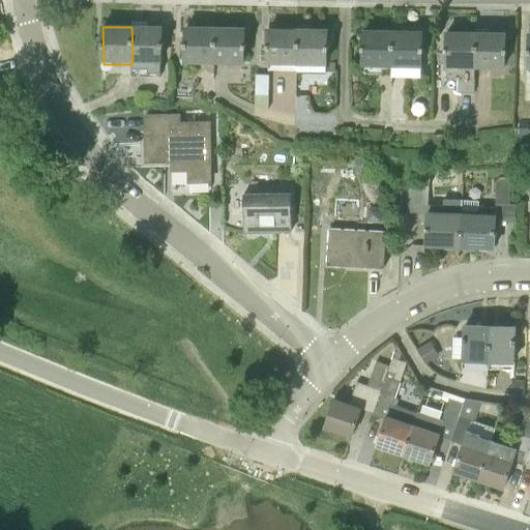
[(162,58),(162,48),(162,27),(131,27),(133,51),(133,58),(131,64),(133,77),(162,77),(162,58)]
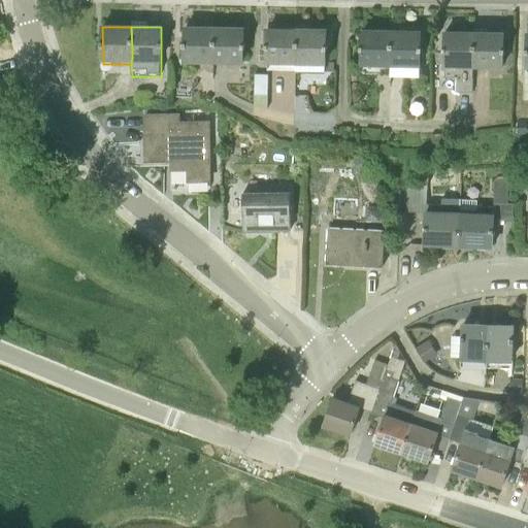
[(213,61),(215,28),(186,27),(185,60),(213,61)]
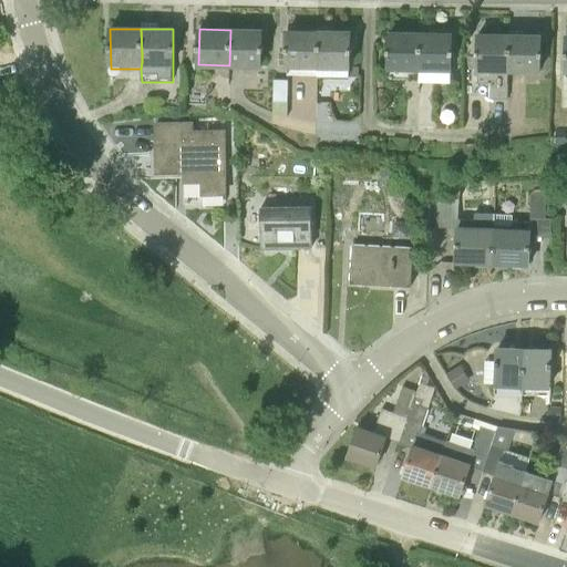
[(260,66),(261,31),(230,30),(229,65),(260,66)]
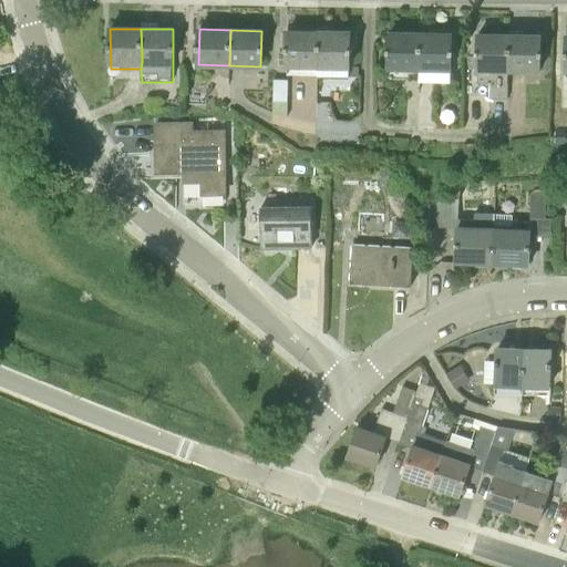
[(318,75),(319,32),(288,31),(287,75),(318,75)]
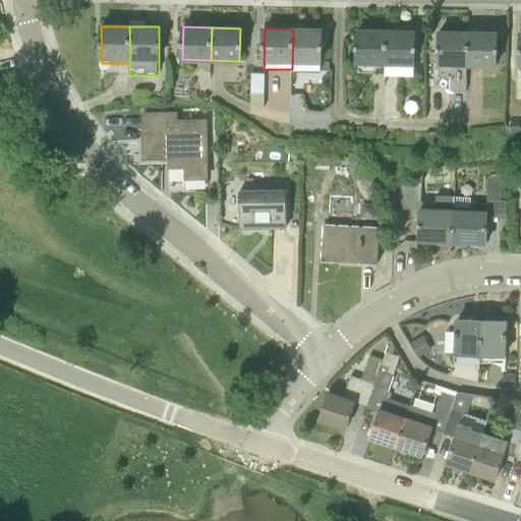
[(321,70),(322,30),(293,30),(292,69),(321,70)]
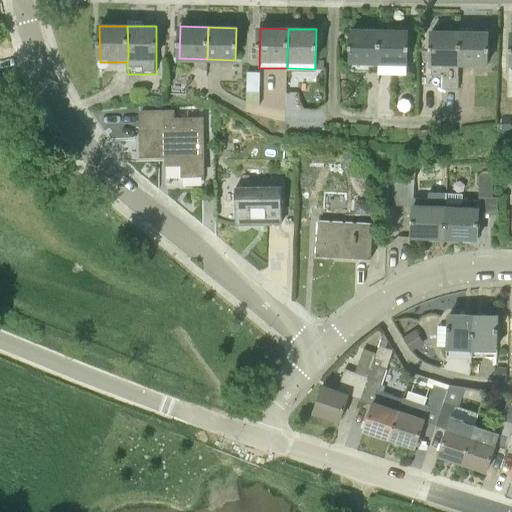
[(379,71),(380,30),(352,30),(351,71),(379,71)]
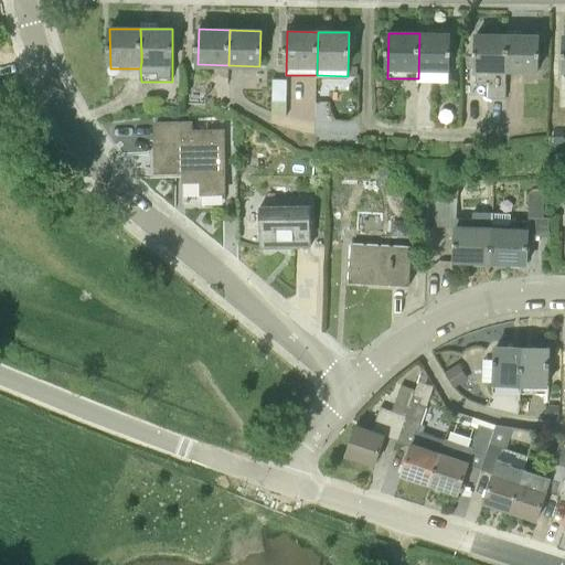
[(449,80),(450,34),(419,33),(418,78),(449,80)]
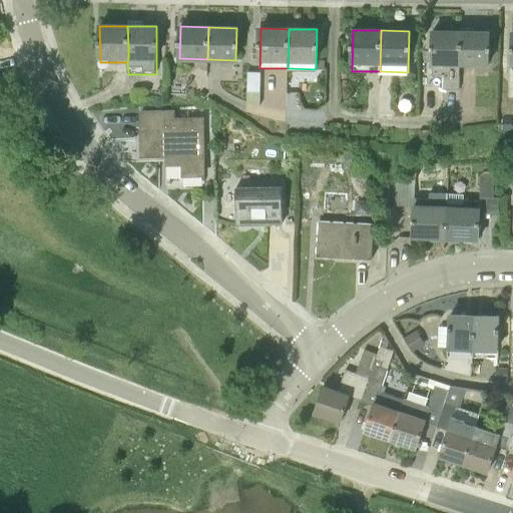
[(460,64),(461,32),(433,31),(432,63),(432,76),(444,76),(444,89),(460,89),(460,64)]
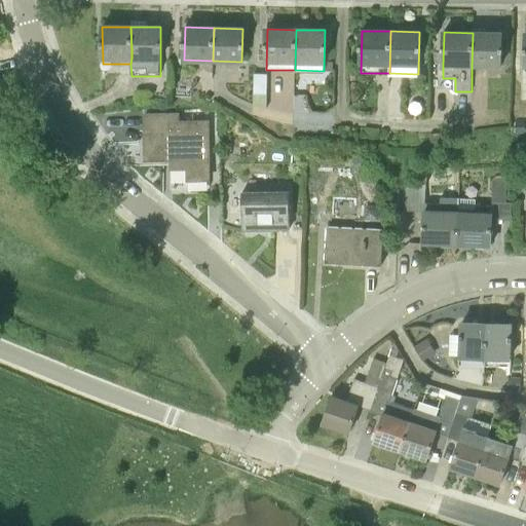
[(500,66),(501,33),(473,33),(472,66),(500,66)]
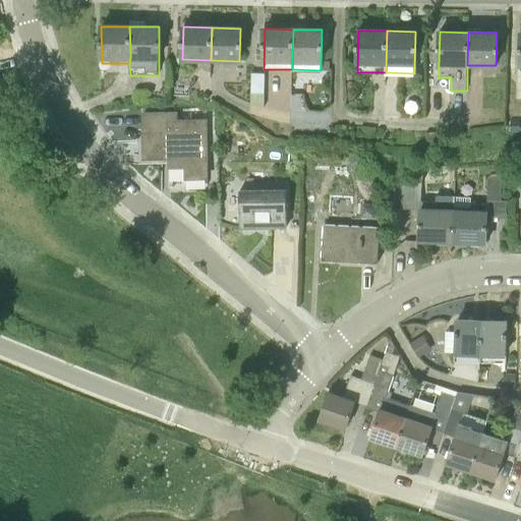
[(321,62),(321,70),(330,70),(331,62),(321,62)]
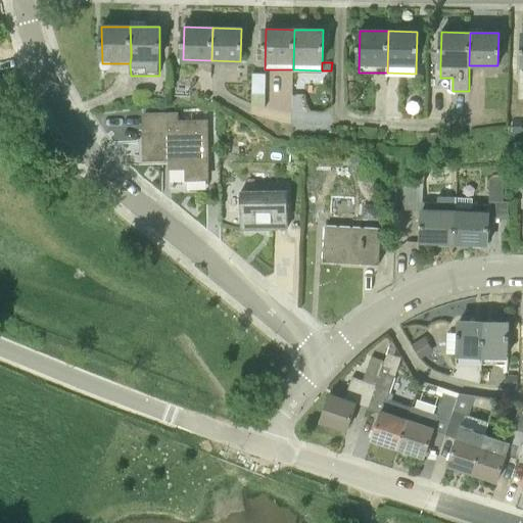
[(266,107),(266,95),(267,74),(253,73),(252,95),(252,103),(266,107)]
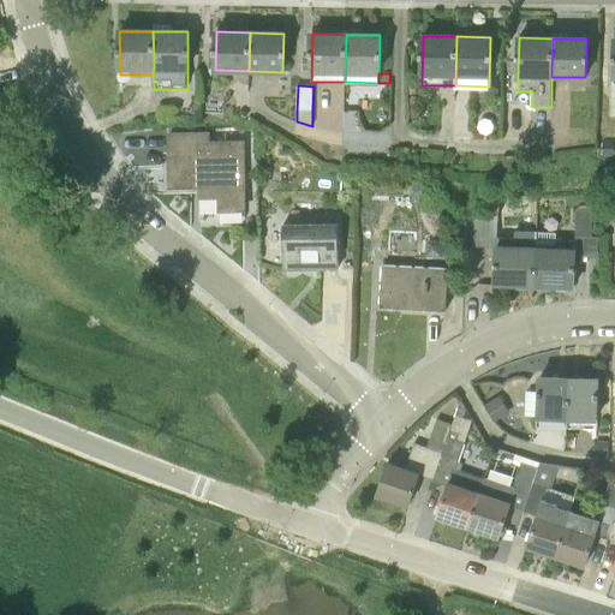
[(245,209),(244,166),(244,149),(208,149),(208,133),(169,135),(169,155),(162,155),(163,193),(191,193),(191,187),(199,186),(201,220),(221,220),(221,210),(244,210),(244,218),(245,218),(245,209)]
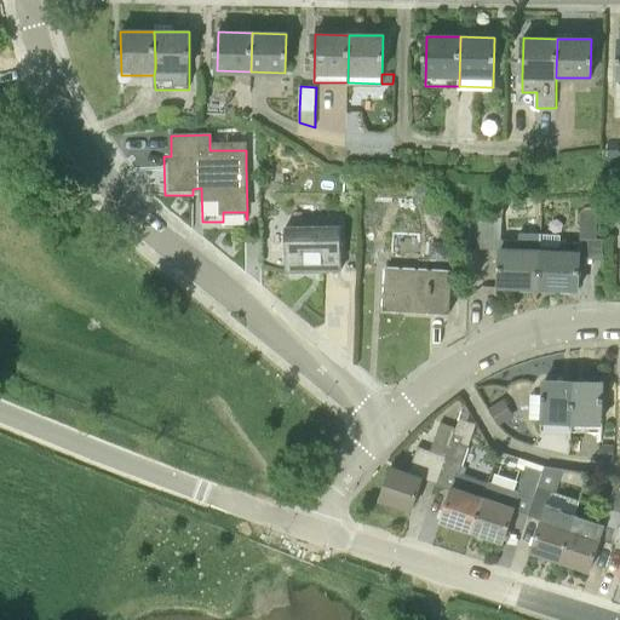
[(619,139),(608,141),(608,151),(619,151),(619,139)]
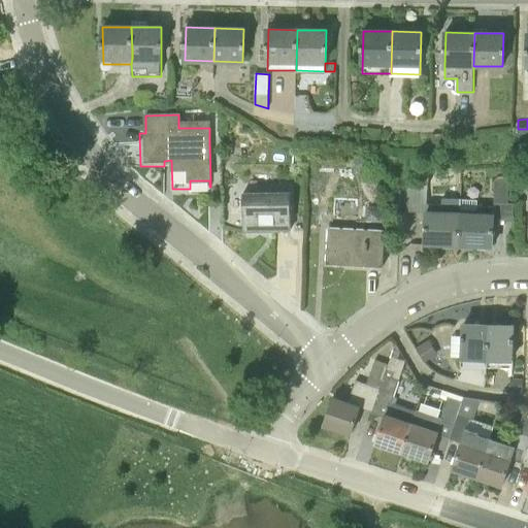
[(432,142),(441,142),(441,134),(432,134),(432,142)]
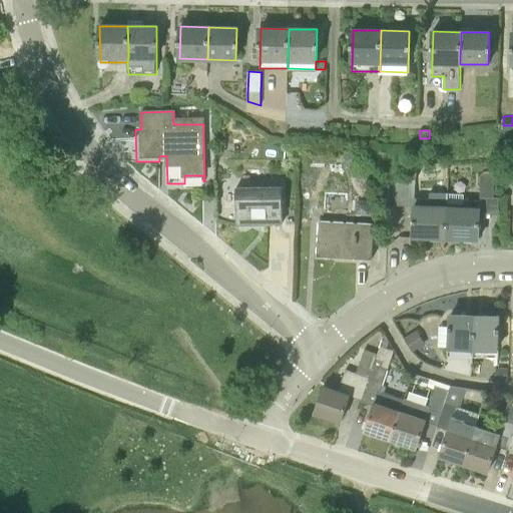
[(296,142),(286,142),(285,159),(295,159),(296,142)]
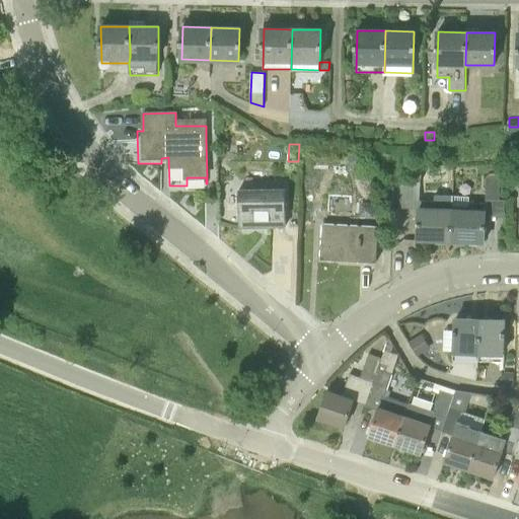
[(357,152),(348,153),(350,165),(359,163),(357,152)]
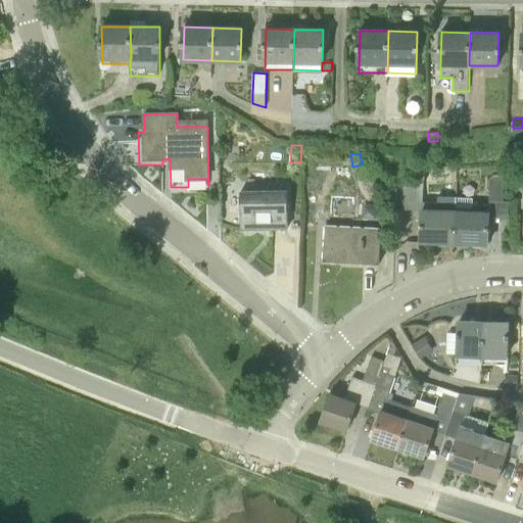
[(504,201),(504,176),(500,176),(489,176),(489,201),(504,201)]
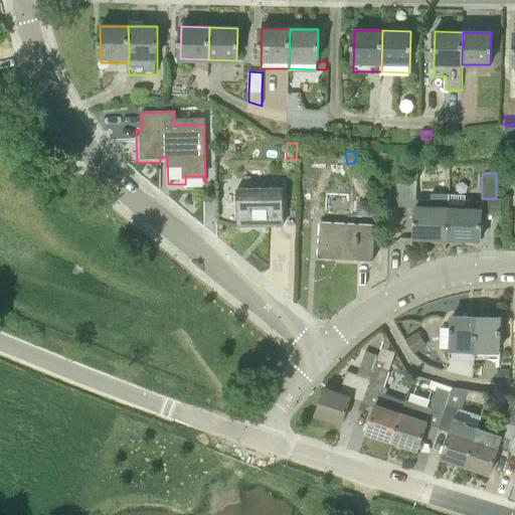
[(415,199),(416,183),(390,182),(388,205),(415,207),(415,199)]
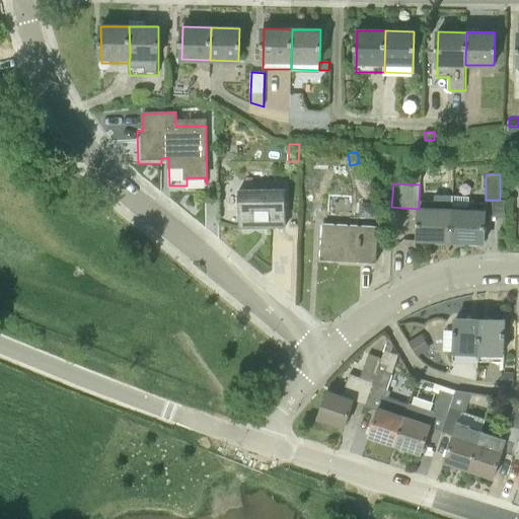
[(239,227),(286,226),(285,190),(238,190),(239,227)]
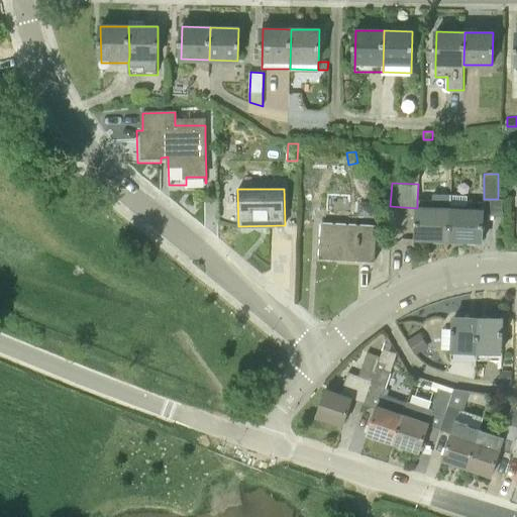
[(448,240),(450,209),(450,201),(450,200),(417,200),(417,208),(416,239),(448,240)]
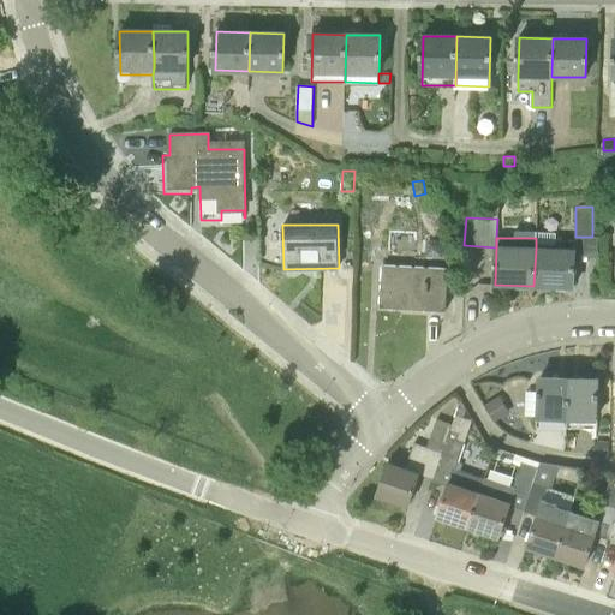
[(573,287),(574,257),(574,242),(555,240),(536,239),(536,249),(533,286),(573,287)]
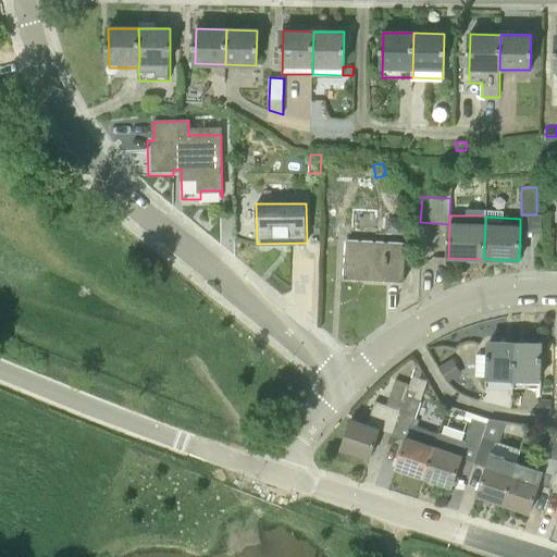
[(404,281),(406,244),(346,240),(344,279),(404,281)]
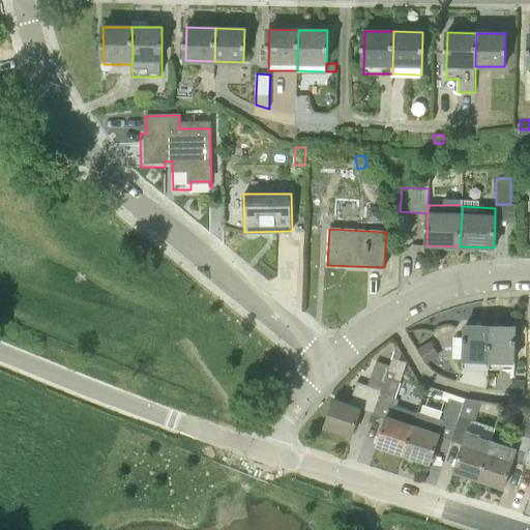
[(464,358),(464,360),(489,361),(490,326),(465,325),(465,339),(454,337),(453,358),(464,358)]
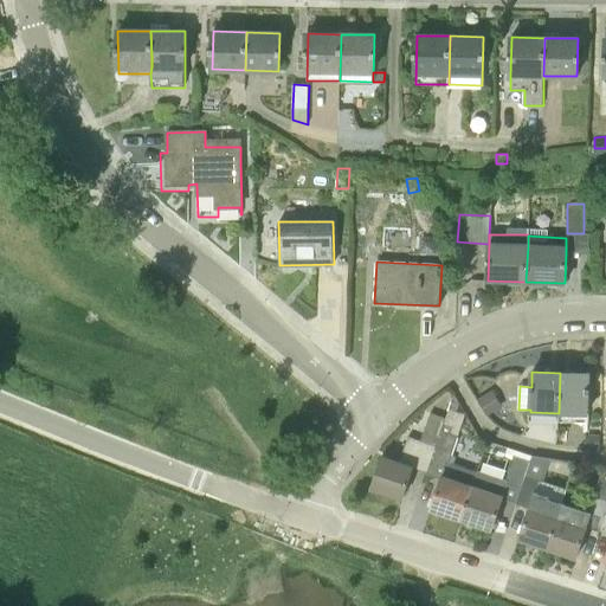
[(559,413),(559,421),(572,423),(572,413),(587,413),(588,373),(560,373),(559,413)]
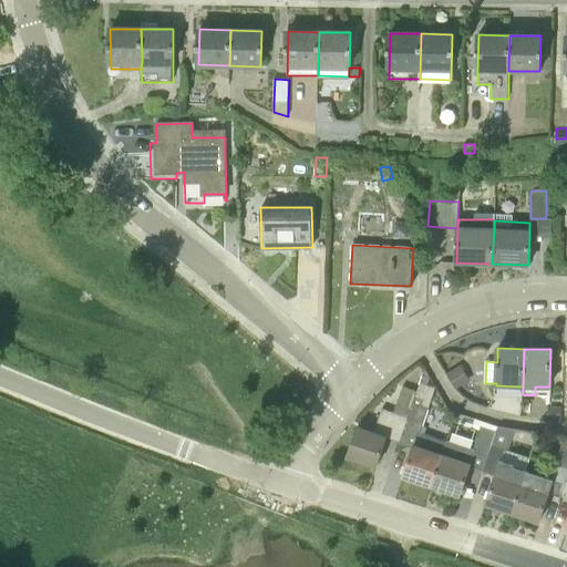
[(461,364),(446,373),(455,389),(470,380),(461,364)]
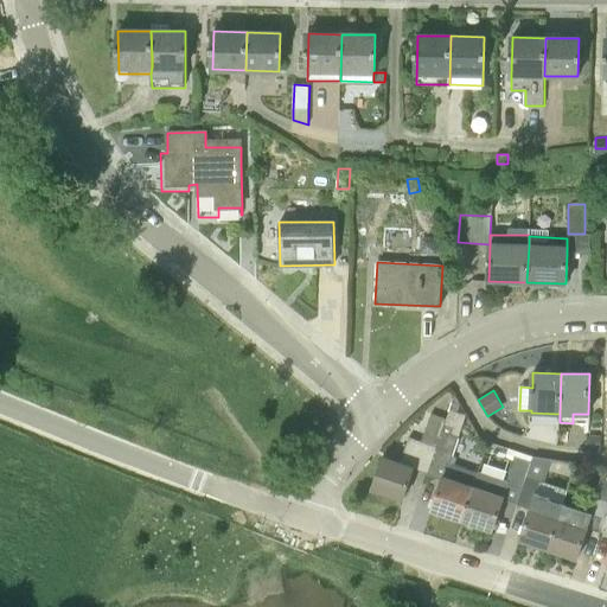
[(429,473),(452,410),(451,410),(447,419),(432,414),(422,440),(408,436),(400,464),(383,458),(371,490),(403,500),(414,468),(429,473)]
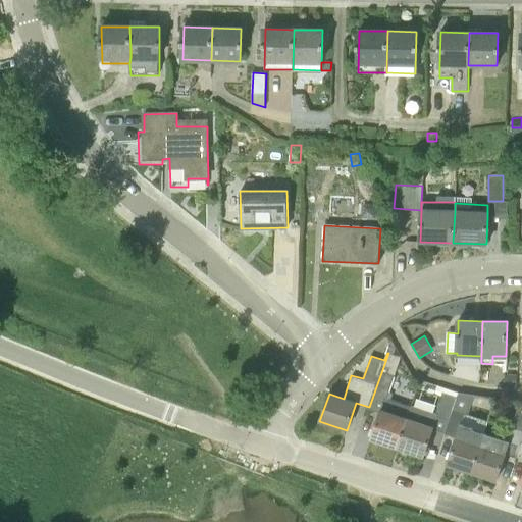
[(387,398),(401,357),(388,353),(369,407),(380,411),(371,438),(397,447),(406,419),(411,405),(387,398)]
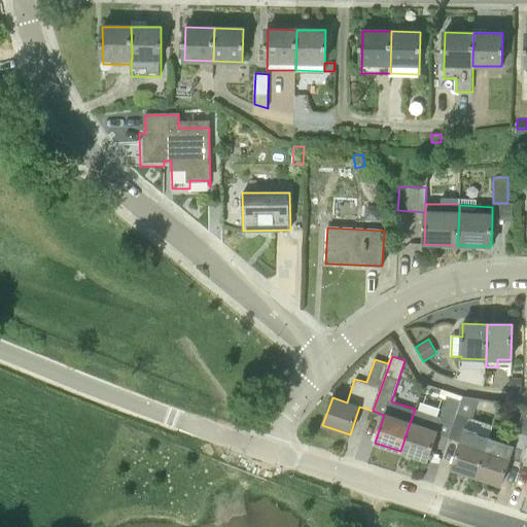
[(522,378),(510,377),(508,390),(522,390),(522,378)]
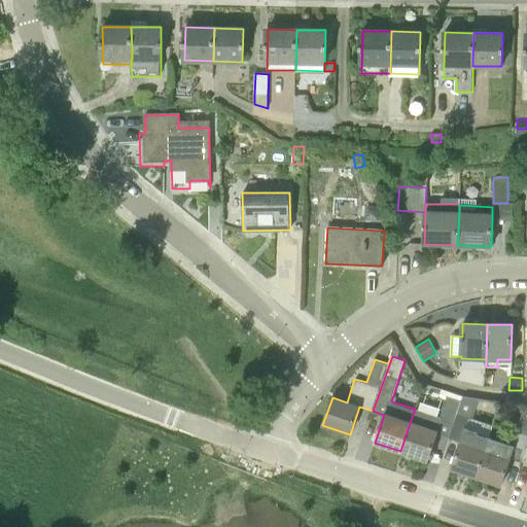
[(431,395),(438,398),(442,391),(434,388),(431,395)]
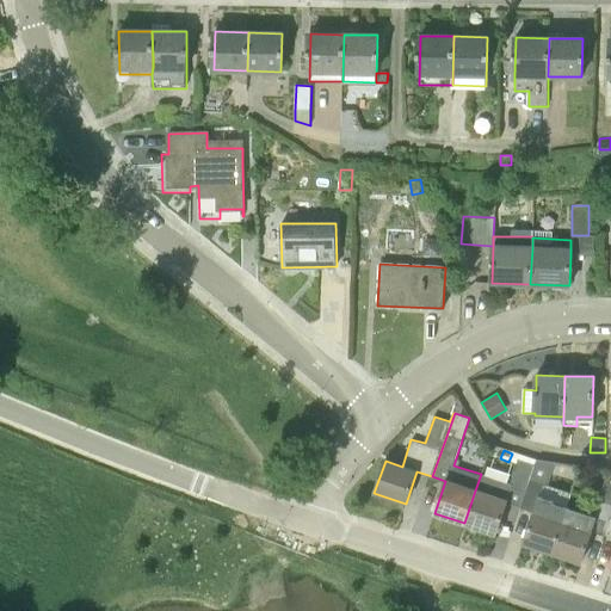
[(520,507),(537,460),(520,455),(510,483),(481,474),(475,491),(464,523),(497,534),(504,511),(507,504),(520,507)]
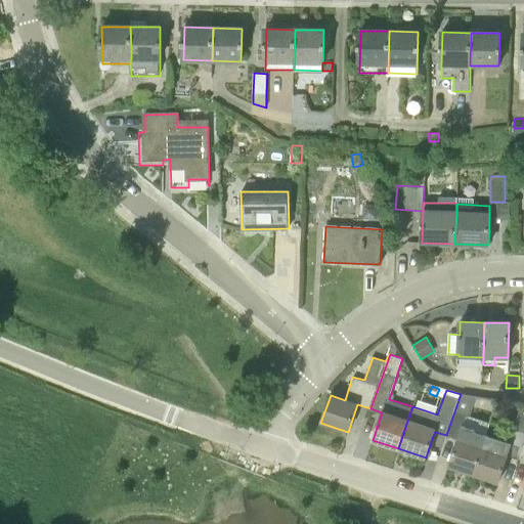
[(470,417),(477,396),(462,394),(461,394),(446,435),(457,438),(455,446),(449,466),(474,474),(487,434),(463,426),(467,416),(470,417)]
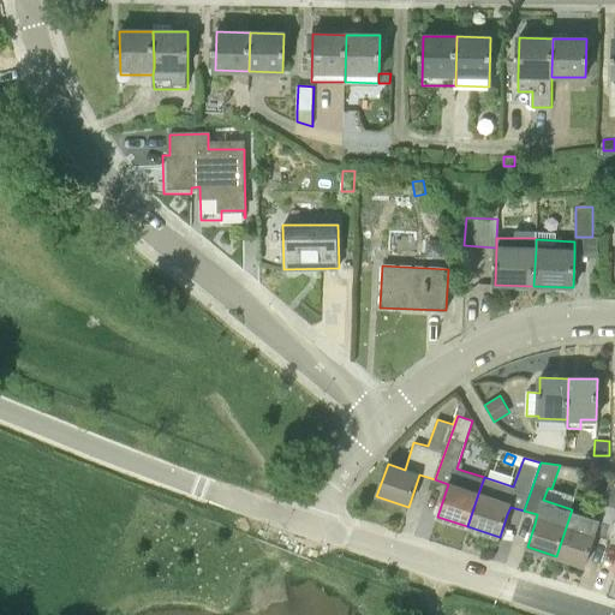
[(614,473),(598,519),(572,509),(556,556),(585,566),(593,543),(597,533),(609,538),(614,520),(614,473)]
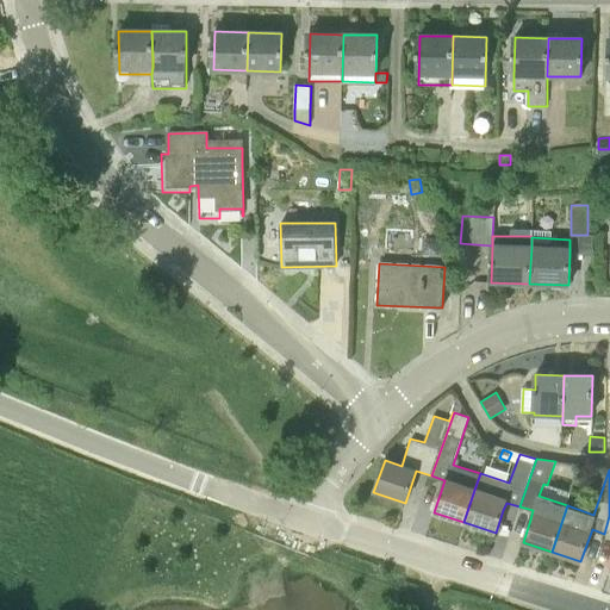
All buildings are outlined.
